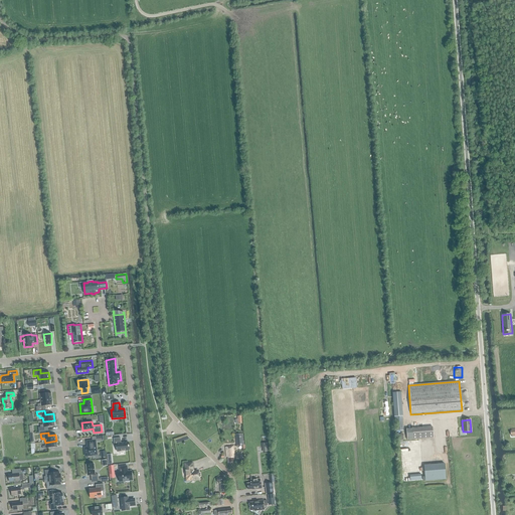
[(129,446),(128,443),(121,443),(121,438),(114,439),(114,446),(117,446),(117,452),(129,451),(129,447),(129,446)]
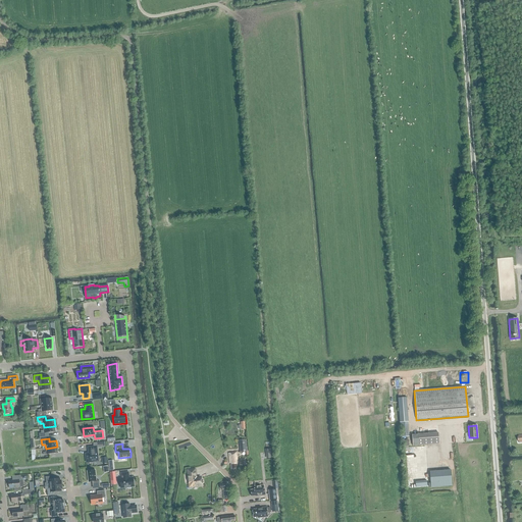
[(89,451),(86,452),(87,462),(98,461),(96,447),(88,448),(89,451)]
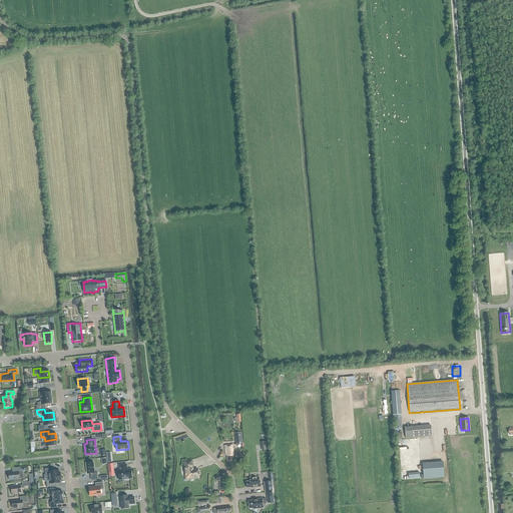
[(233,456),(232,445),(225,446),(226,455),(227,455),(227,461),(233,460),(232,456),(233,456)]
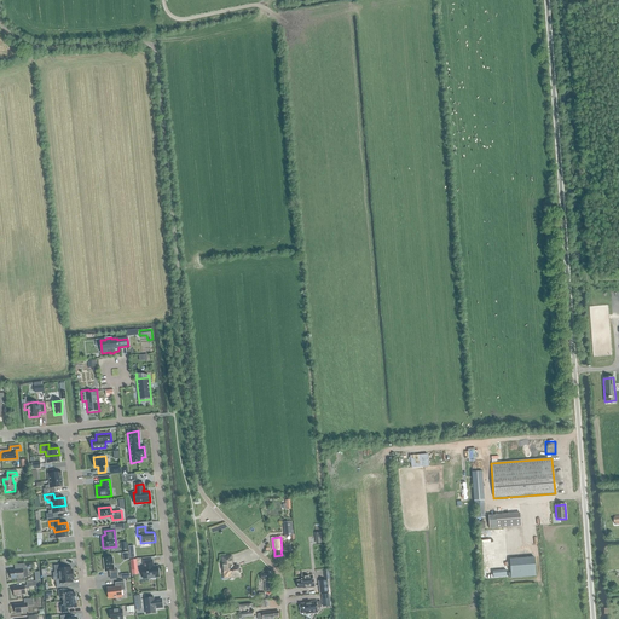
[(109,571),(110,576),(117,576),(117,570),(114,571),(113,557),(104,559),(105,572),(109,571)]
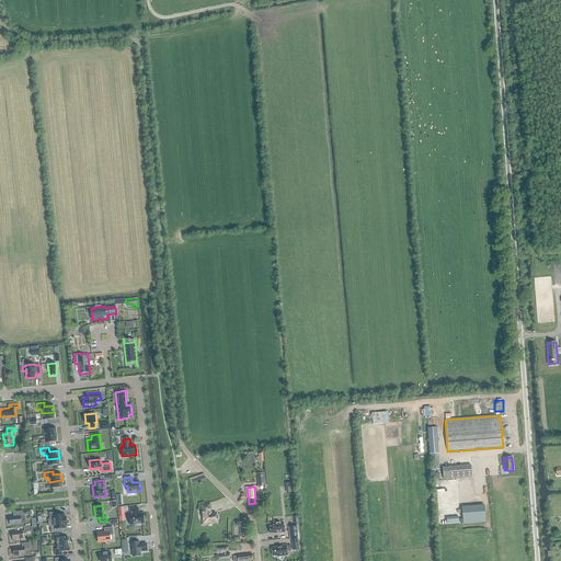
[(218,519),(217,516),(217,515),(216,515),(216,513),(210,514),(209,505),(202,505),(204,524),(216,522),(216,521),(217,521),(218,519)]
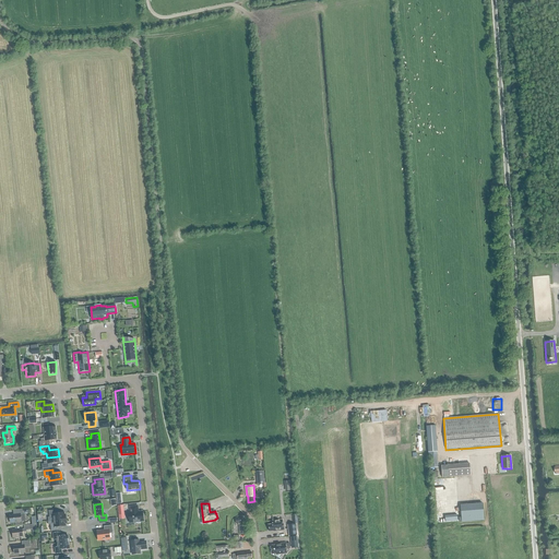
[(483,503),(460,506),(462,522),(484,520),(483,503)]
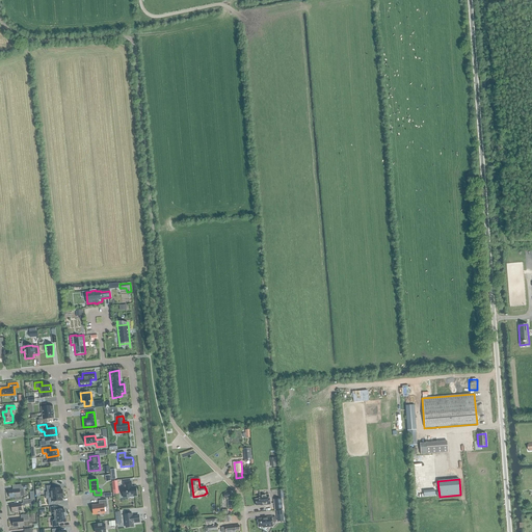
[(123,488),(123,498),(129,497),(129,498),(134,498),(134,497),(136,496),(135,487),(131,487),(131,481),(124,482),(125,488),(123,488)]
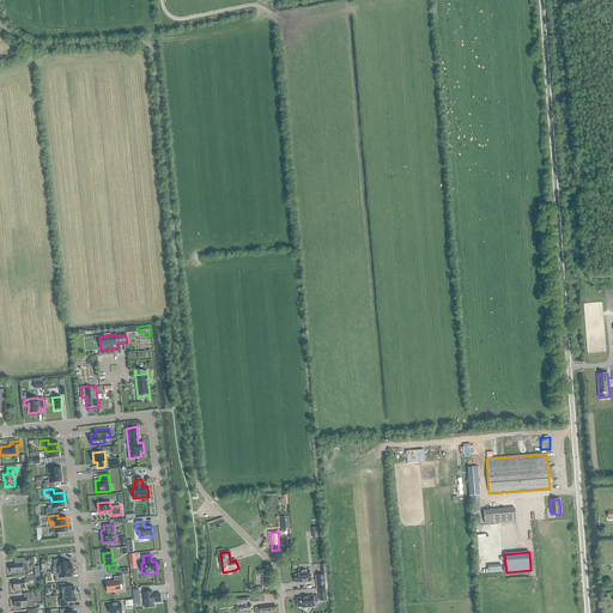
[(17,577),(19,577),(25,576),(24,572),(28,572),(28,571),(28,568),(26,568),(26,564),(34,563),(32,559),(24,560),(25,564),(23,564),(10,565),(11,574),(17,574),(17,577)]
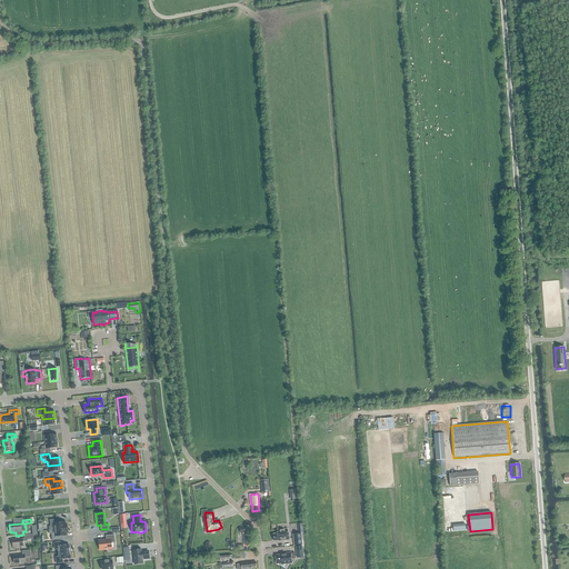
[(55,530),(67,529),(67,523),(66,523),(66,522),(57,523),(57,519),(49,520),(50,527),(53,527),(55,530)]
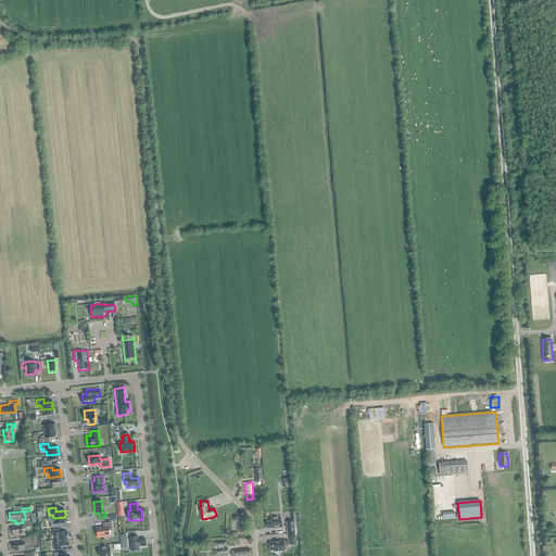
[(242,516),(236,516),(236,520),(237,520),(238,522),(238,531),(242,531),(242,529),(244,529),(244,522),(242,522),(242,520),(242,516)]
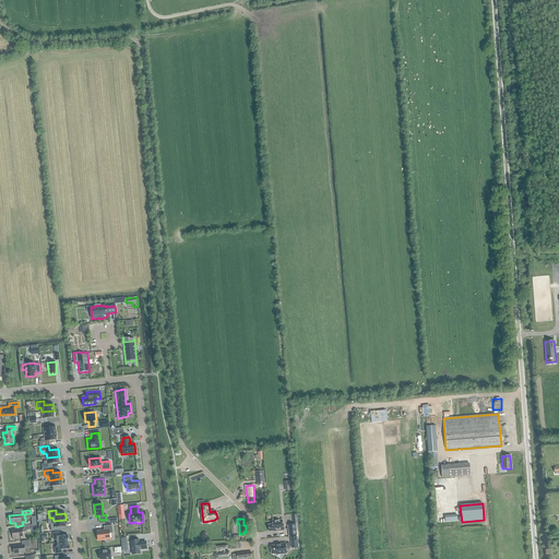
[(66,520),(54,521),(54,524),(50,524),(50,532),(58,531),(57,526),(66,526),(66,524),(67,524),(66,520)]
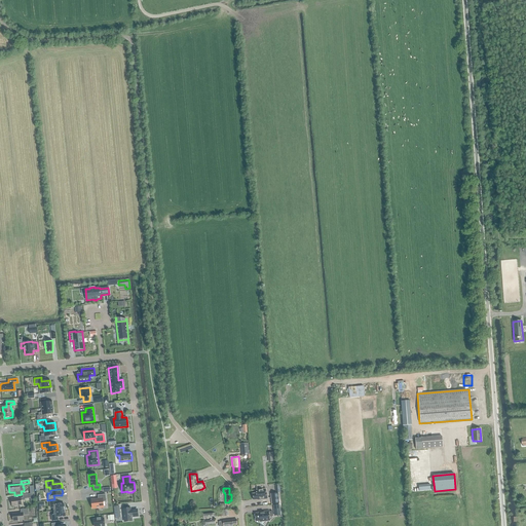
[(257,500),(267,499),(266,492),(266,489),(256,490),(257,493),(253,494),(253,500),(257,499),(257,500)]
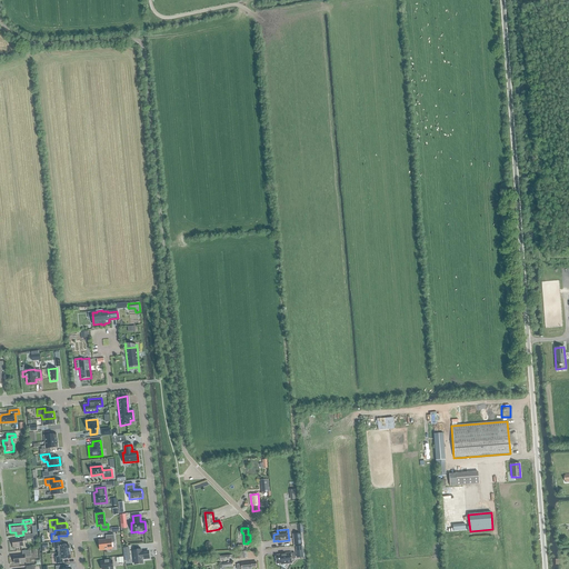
[(36,533),(32,535),(25,535),(25,539),(22,539),(12,540),(13,547),(23,546),(22,541),(27,541),(27,540),(32,539),(33,542),(36,542),(36,533)]
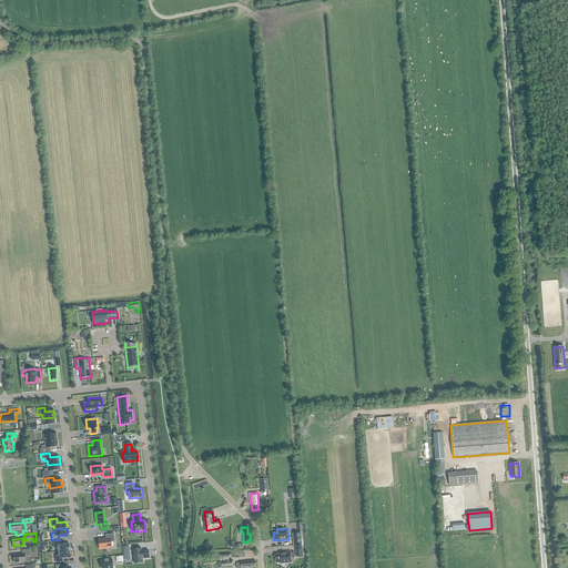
[(301,533),(292,534),(293,545),(302,544),(301,533)]
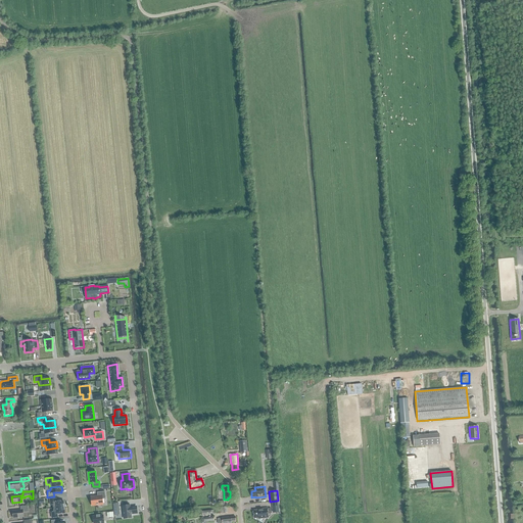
[(92,506),(103,505),(102,500),(105,498),(105,491),(97,492),(97,496),(91,497),(92,506)]
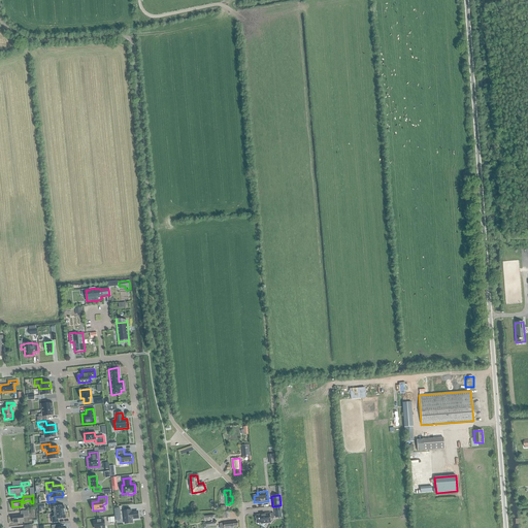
[(55,514),(65,513),(64,506),(57,506),(56,503),(50,503),(51,510),(54,509),(55,514)]
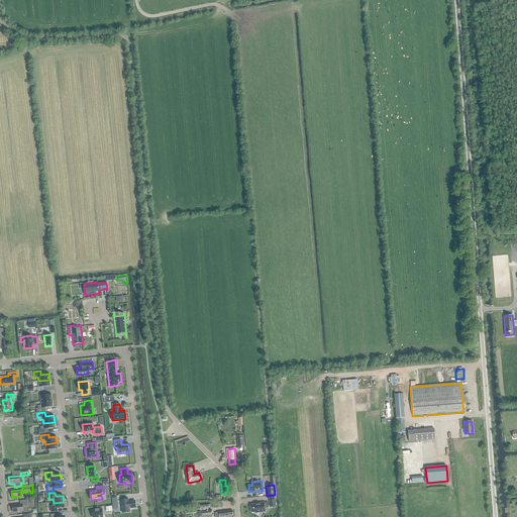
[(129,509),(136,508),(135,500),(129,501),(128,499),(120,500),(122,513),(130,512),(129,509)]
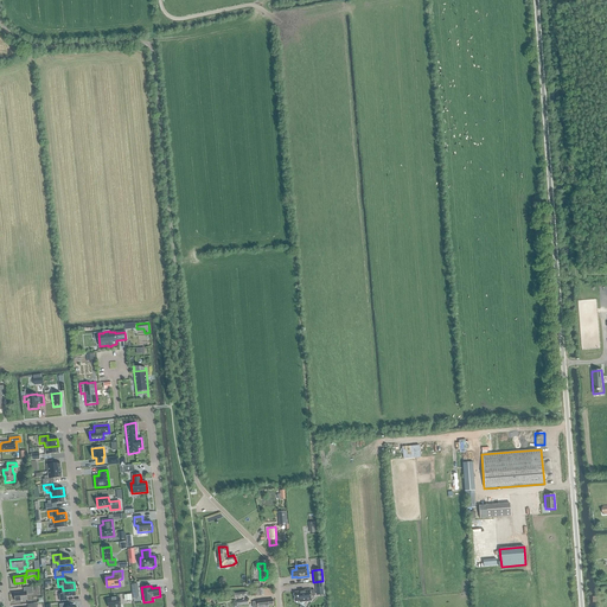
[(26,595),(33,594),(32,587),(24,588),(24,592),(14,593),(16,601),(27,600),(26,595)]
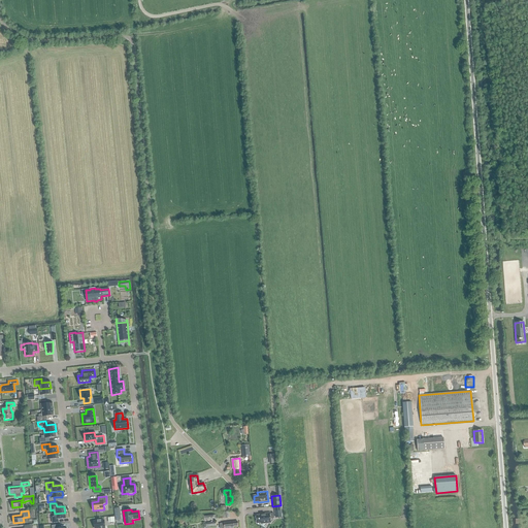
[(65,513),(55,514),(55,517),(52,517),(53,523),(59,523),(58,519),(65,519),(65,513)]
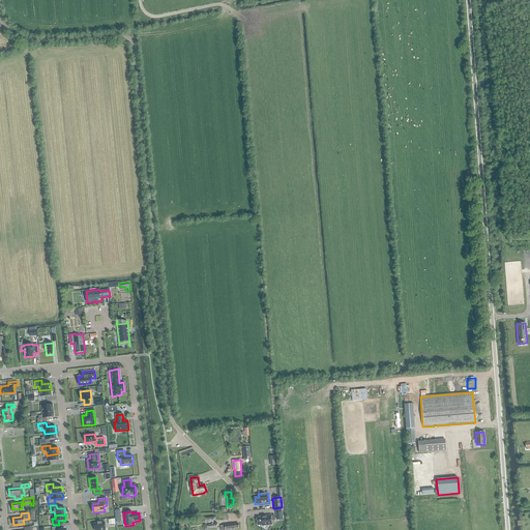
[(262,526),(271,525),(271,521),(275,520),(274,516),(270,516),(261,517),(257,518),(258,526),(262,525),(262,526)]
